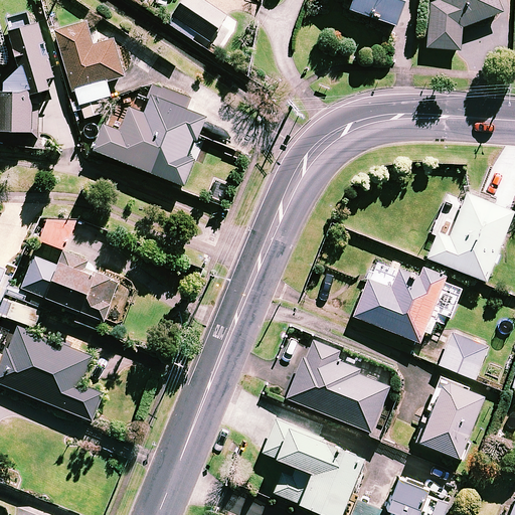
[(225,14),(203,0),(181,0),(167,22),(192,38),(197,31),(209,39),(225,14)]
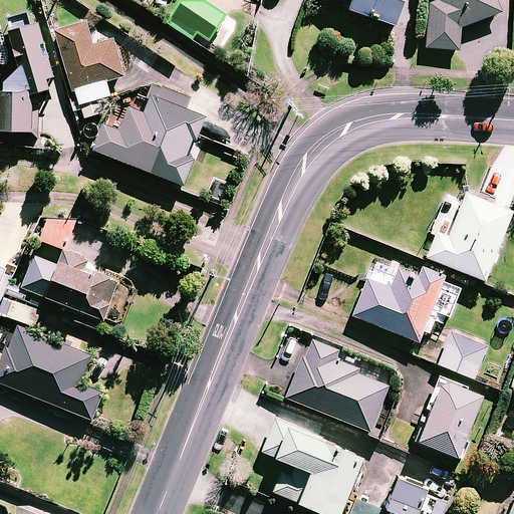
[(350,0),(348,8),(395,24),(403,0),(350,0)]
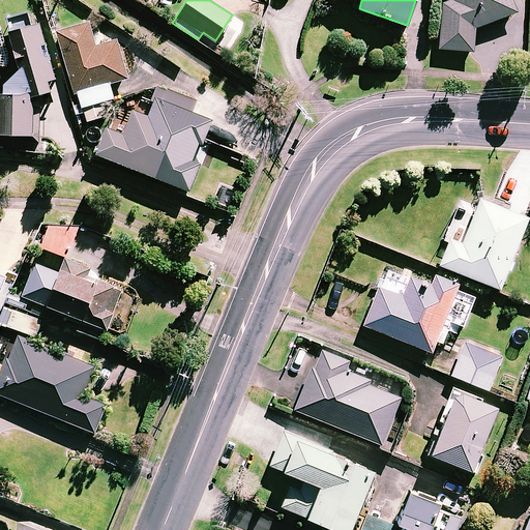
[(450,0),(445,0),(442,49),(474,51),(476,26),(517,11),(512,0),(450,0)]
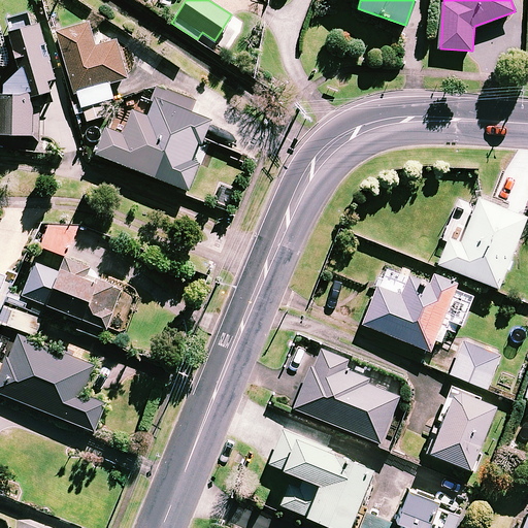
[(5,27),(17,68),(2,90),(0,90),(0,131),(34,132),(35,93),(58,87),(38,18),(5,27)]
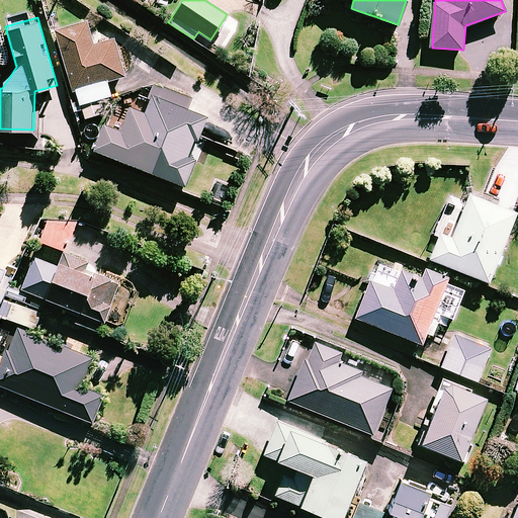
[(87,20),(55,28),(72,92),(76,91),(79,103),(110,95),(106,80),(125,75),(115,37),(93,44),(87,20)]
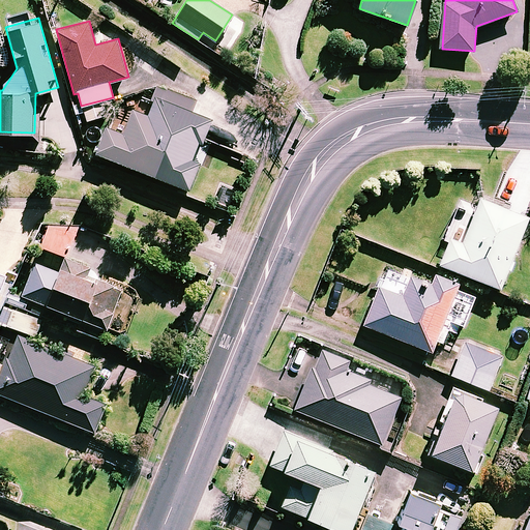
[(205,85),(172,72),(155,115),(133,106),(122,131),(107,125),(96,152),(189,188),(200,162),(192,158),(199,141),(202,142),(211,118),(195,112),(205,85)]
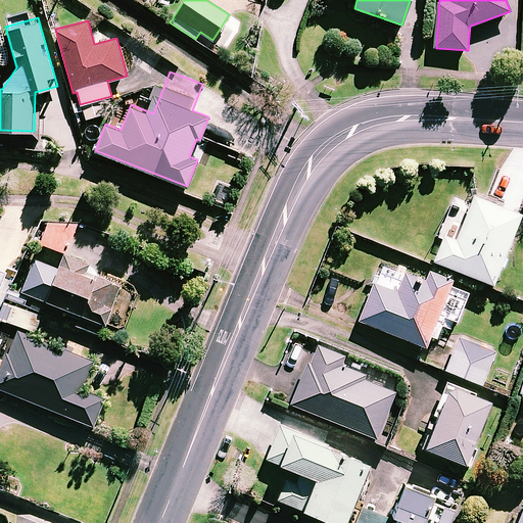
[(521,211),(472,193),(463,217),(448,210),(440,233),(443,234),(434,259),(493,283),(521,211)]
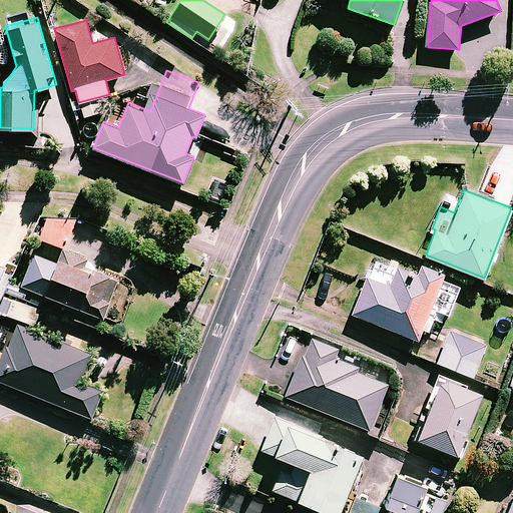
[(73,224),(47,215),(39,237),(65,247),(73,224)]
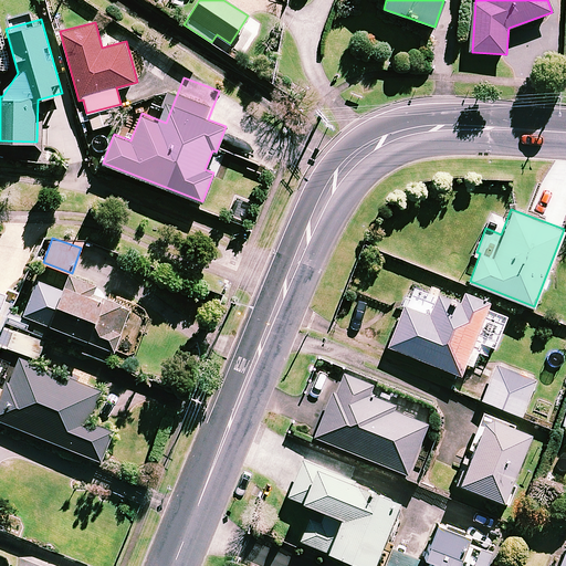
[(148,316),(65,285),(64,289),(38,280),(24,315),(134,355),(148,316)]
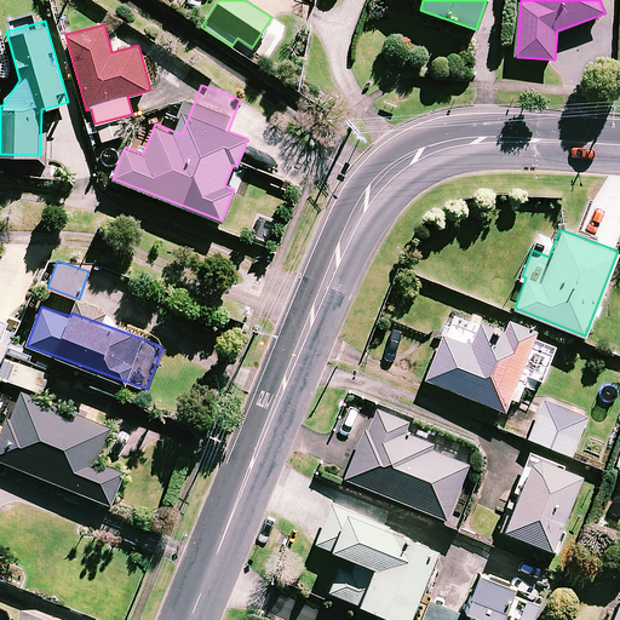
[(503,336),(451,316),(426,378),(505,409),(535,331),(509,320),(503,336)]
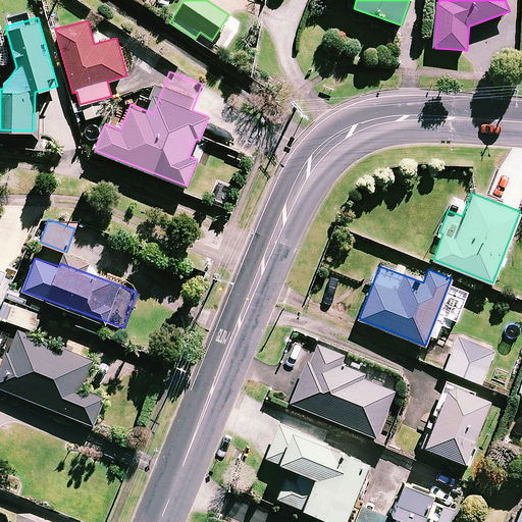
[(41,314),(4,301),(0,312),(0,317),(36,330),(41,314)]
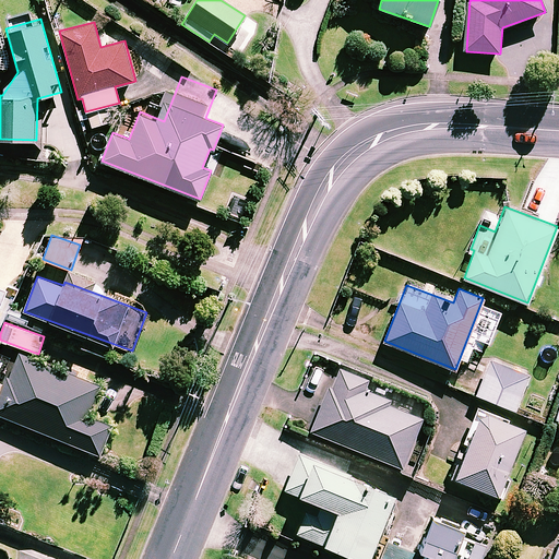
[(99,385),(16,352),(0,393),(0,414),(99,454),(111,424),(88,414),(99,385)]
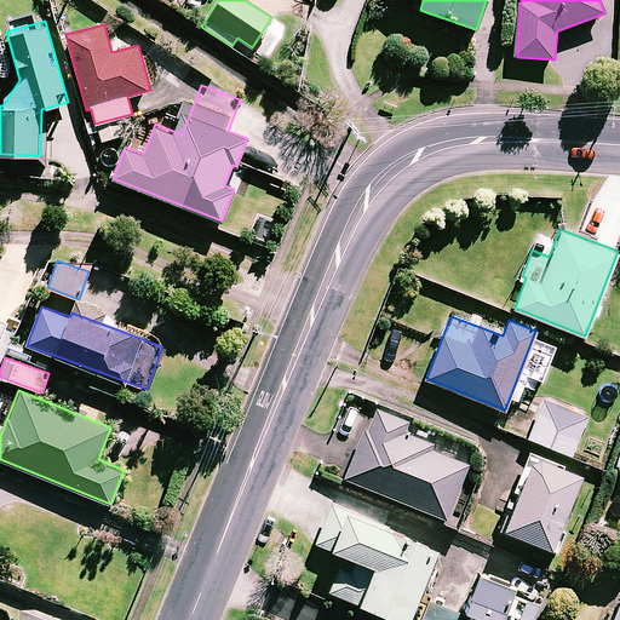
[(587,415),(545,397),(529,437),(570,455),(587,415)]
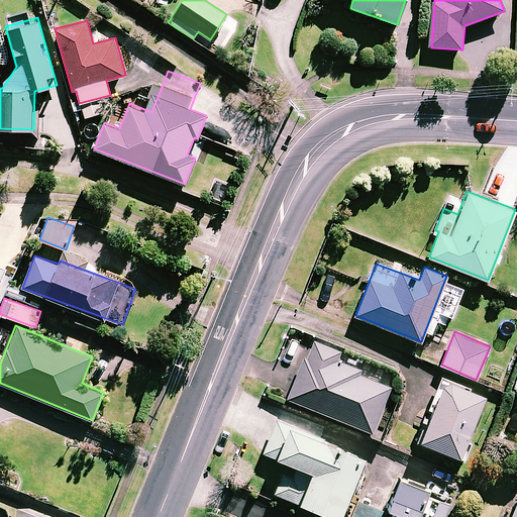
[(340,351),(311,340),(288,398),(372,432),(391,386),(357,373),(359,368),(337,358),(340,351)]
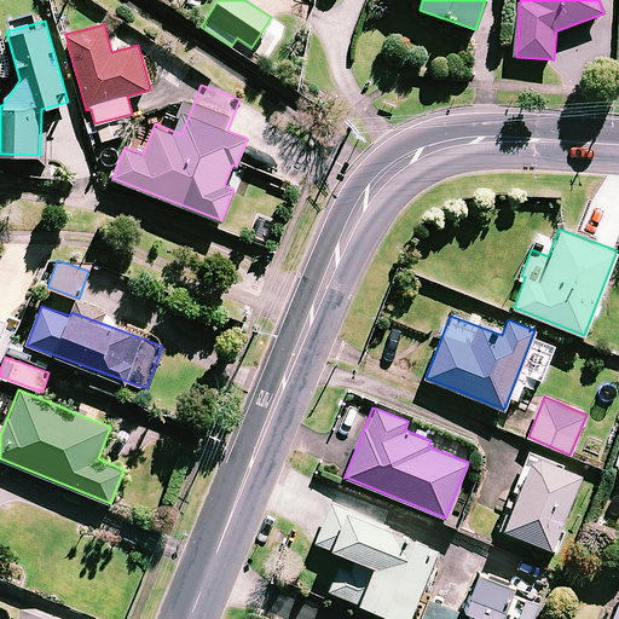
[(580,470),(531,452),(503,527),(551,545),(580,470)]
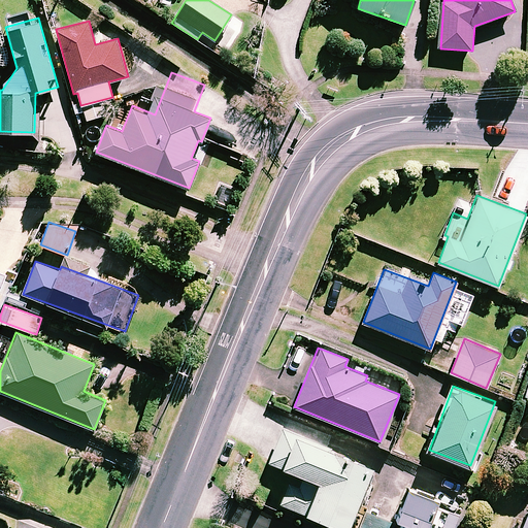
[(372,463),(283,429),(270,461),(320,480),(316,490),(291,481),(283,503),(349,527),(356,527),(366,501),(359,499),(372,463)]
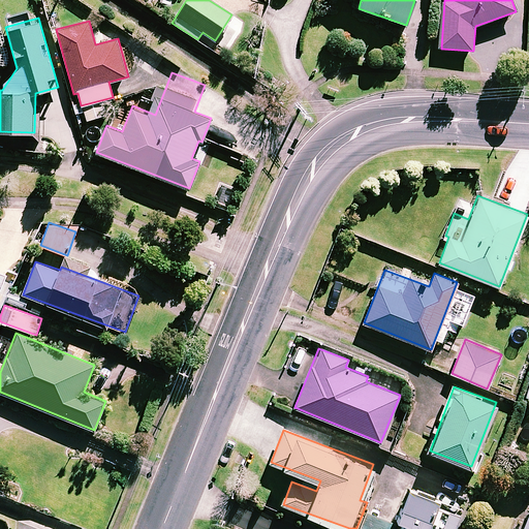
[(409,485),(396,521),(401,522),(400,526),(408,528),(454,528),(461,508),(435,499),(436,494),(409,485)]
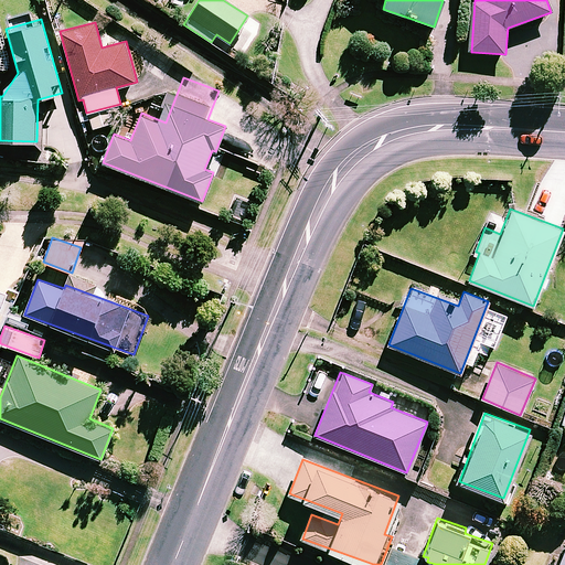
[(419,564),(423,557),(400,548),(392,564),(419,564)]
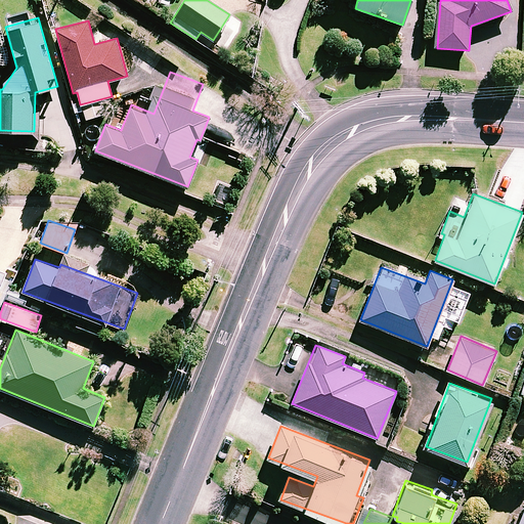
[(523,523),(523,511),(518,523),(517,523),(511,521),(509,523),(523,523)]
